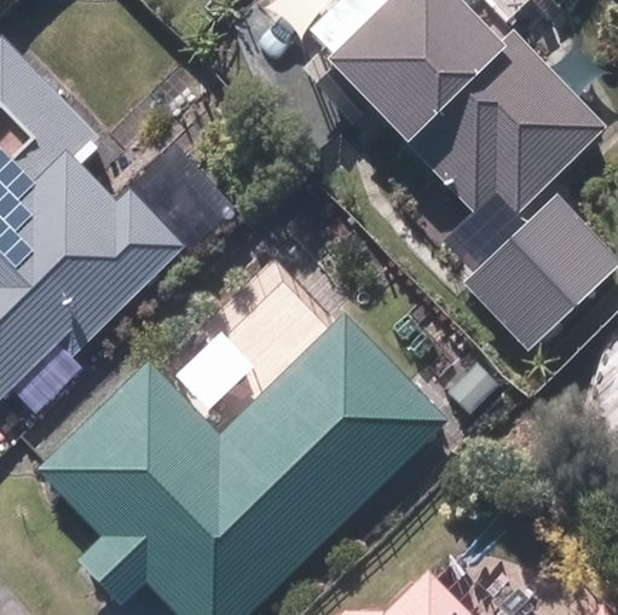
[(494,192),(518,215),(608,126),(509,28),(498,40),(457,0),(338,0),(300,38),(474,210),(494,192)]
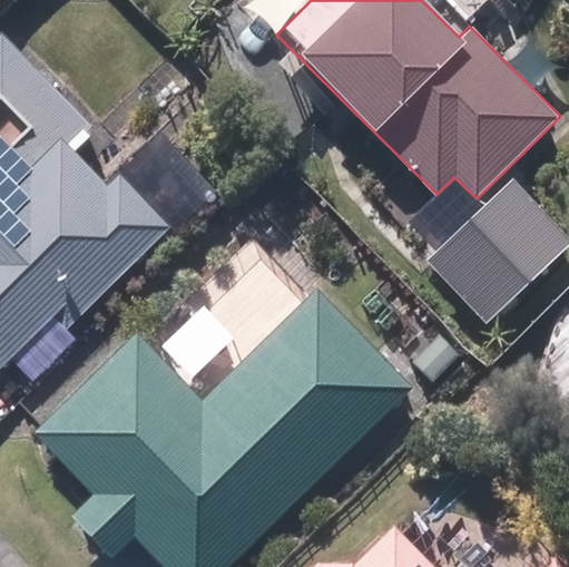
[(0,369),(52,319),(65,330),(169,226),(119,174),(107,184),(76,152),(91,137),(88,133),(95,126),(2,32),(0,33),(0,369)]
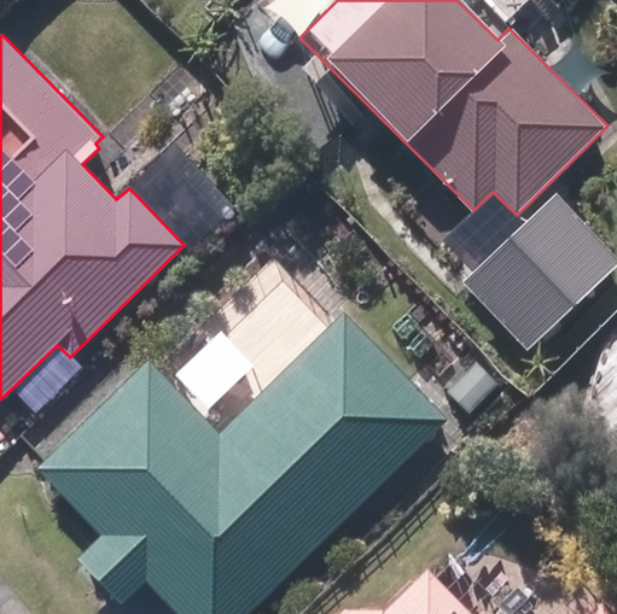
[(167,197),(195,228),(219,206),(192,175),(167,197)]
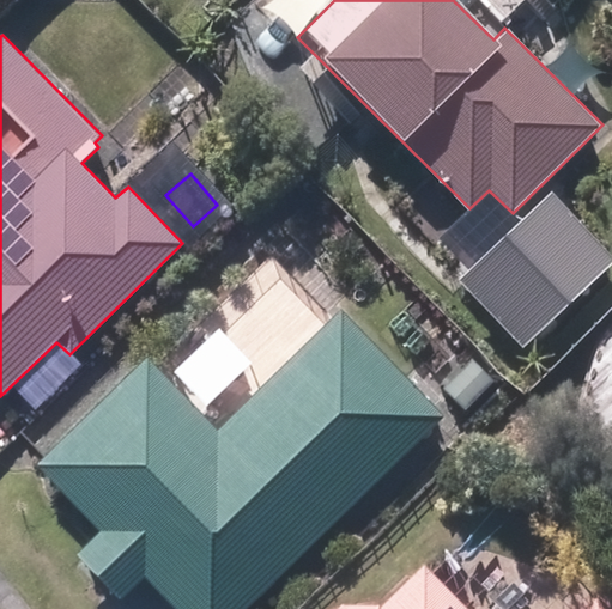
[(143,576),(176,608),(246,608),(443,418),(339,311),(218,430),(147,355),(36,466),(102,533),(78,556),(117,600),(143,576)]
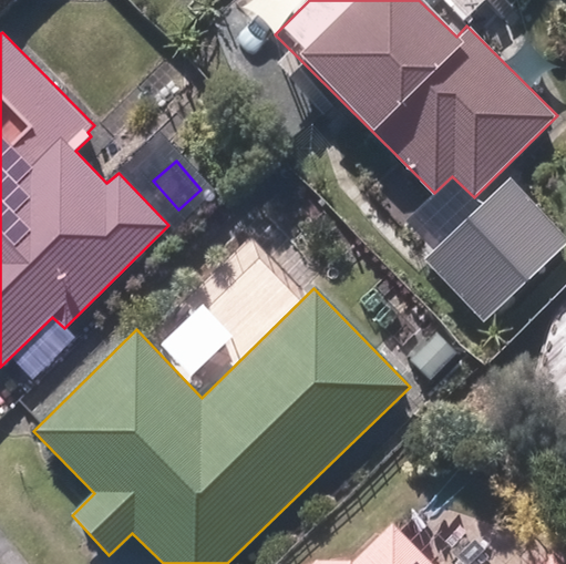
[(409,363),(429,383),(458,352),(438,335),(409,363)]
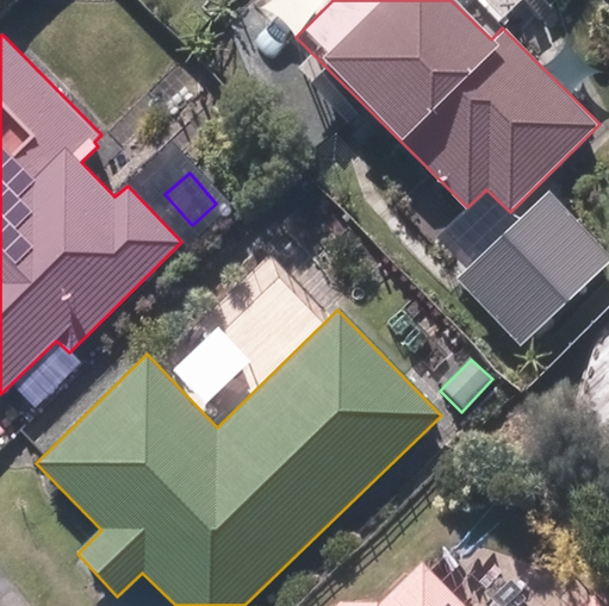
[(602,605),(592,595),(582,605),(461,605),(418,561),(376,603),(340,603),(335,605),(602,605)]
